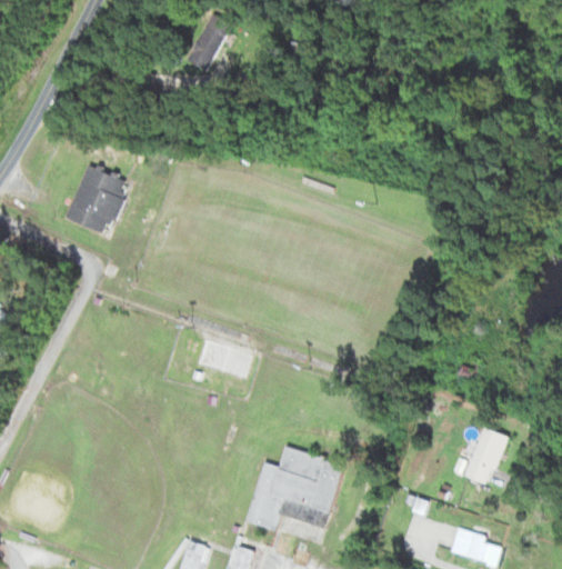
[(230,23),(210,13),(188,61),(208,71),(230,23)]
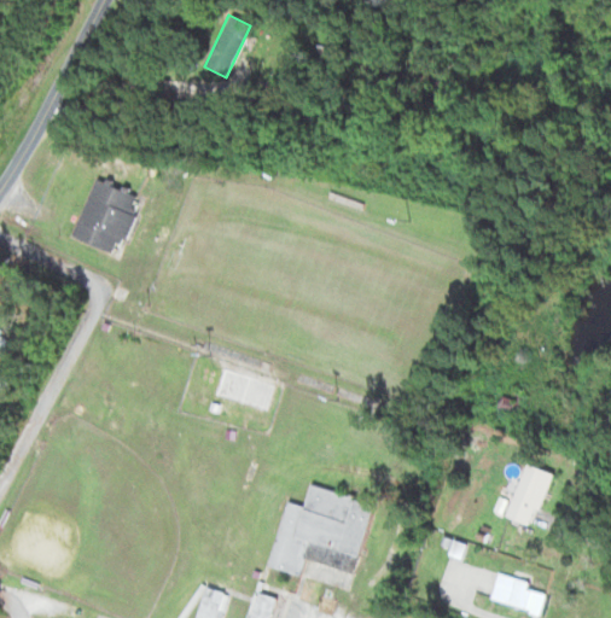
[(73,238),(120,256),(140,197),(93,180),(73,238)]
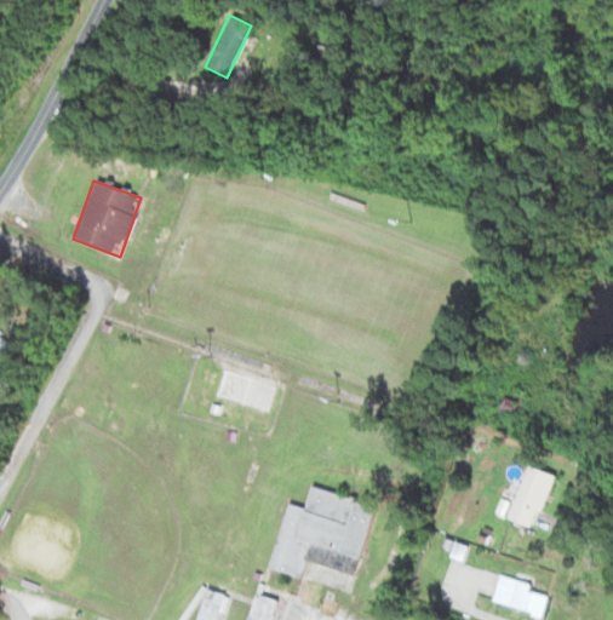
[(12,343),(0,334),(0,359),(3,360),(12,343)]
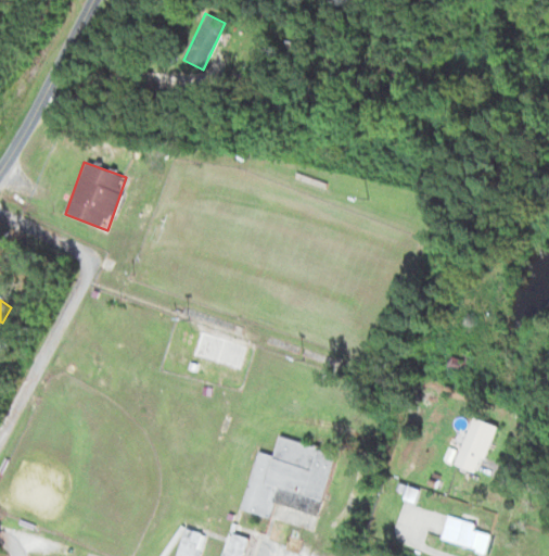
[(498,426),(474,416),(455,465),(477,475),(498,426)]
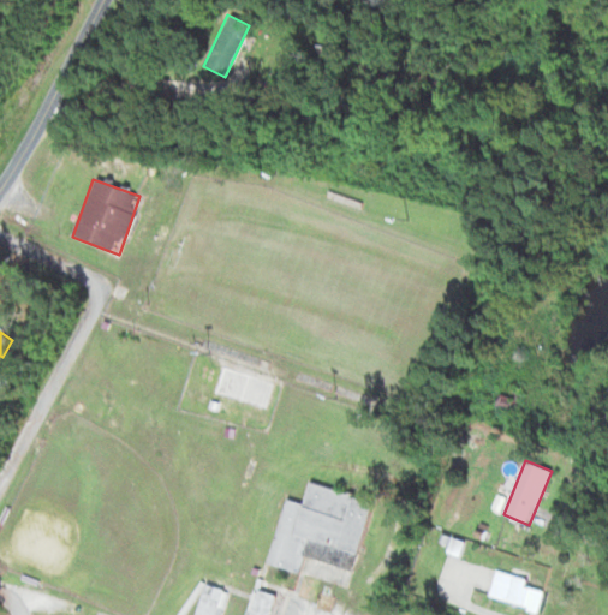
[(266,565),(347,587),(371,500),(308,483),(303,505),(284,499),(266,565)]
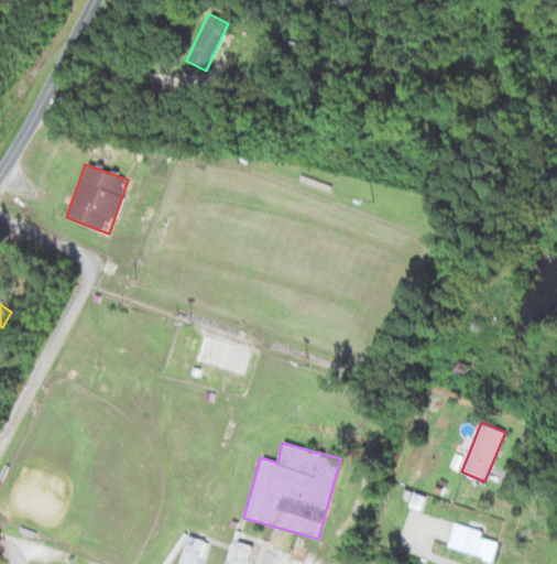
[(483,532),(454,522),(446,546),(491,562),(498,543),(481,538),(483,532)]
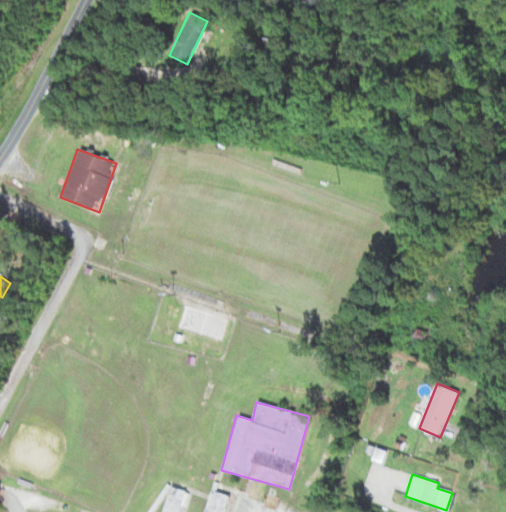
[(222,511),(227,495),(209,489),(202,511),(183,511),(190,488),(161,479),(152,511),(155,511),(222,511)]
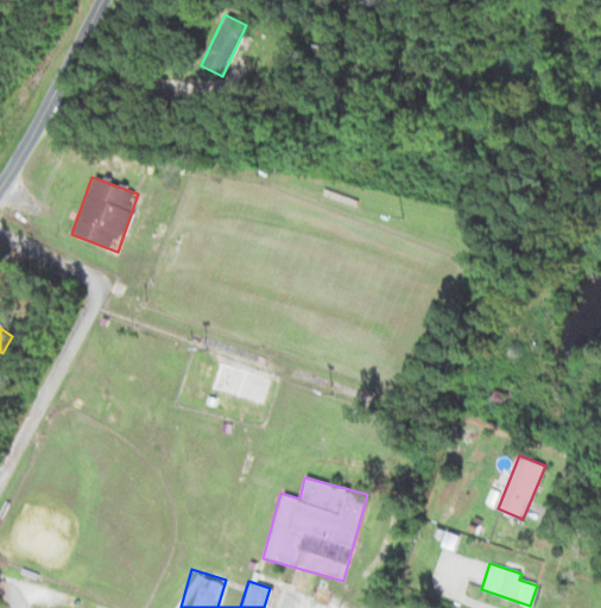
All buildings are outlined.
